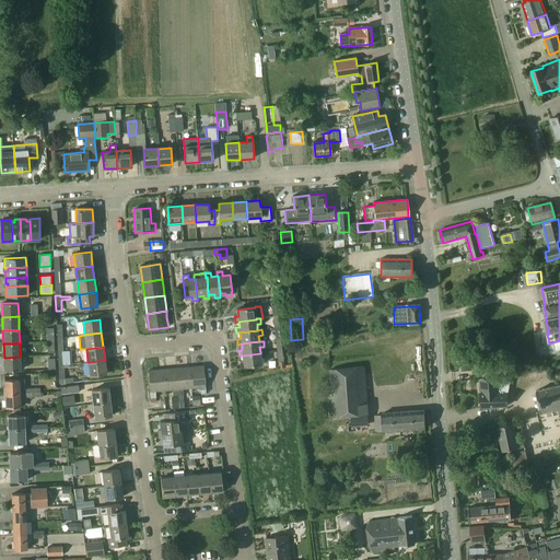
[(291,364),(284,365),(282,350),(277,351),(279,369),(292,368),(291,364)]
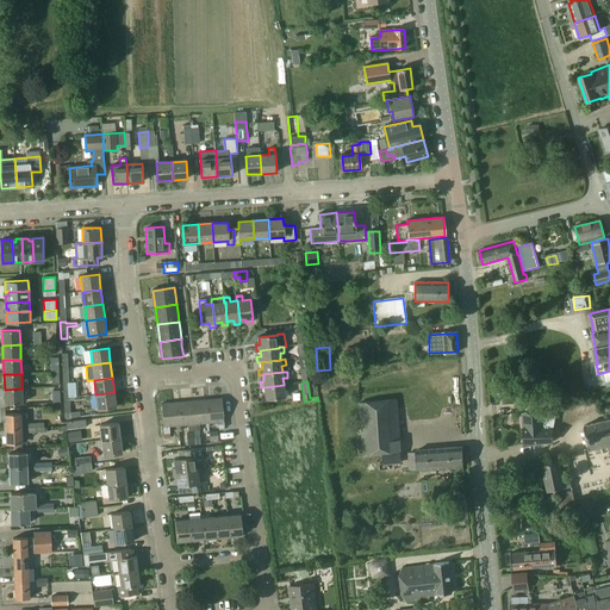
[(288,384),(284,384),(284,385),(265,387),(266,393),(261,393),(262,400),(285,397),(284,390),(288,390),(288,384)]
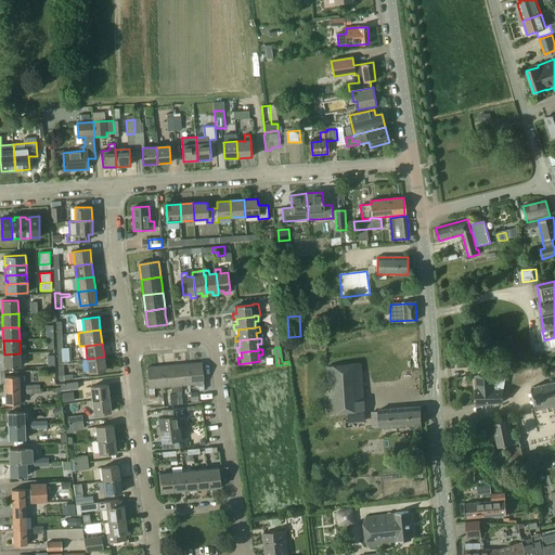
[(20,353),(4,355),(4,368),(21,366),(20,353)]
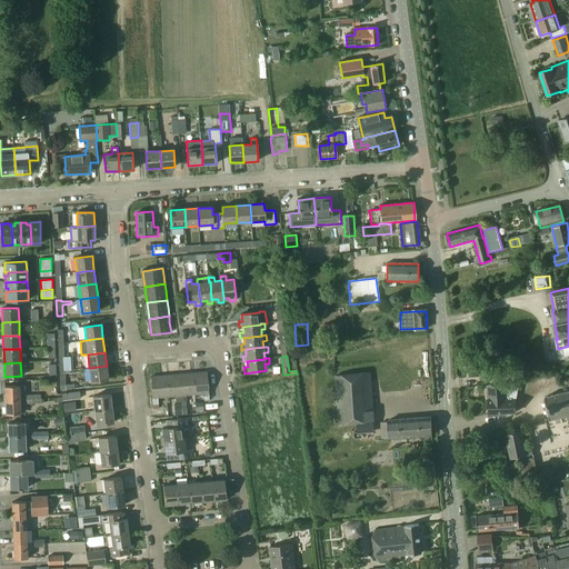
[(107,366),(89,368),(91,382),(108,380),(107,366)]
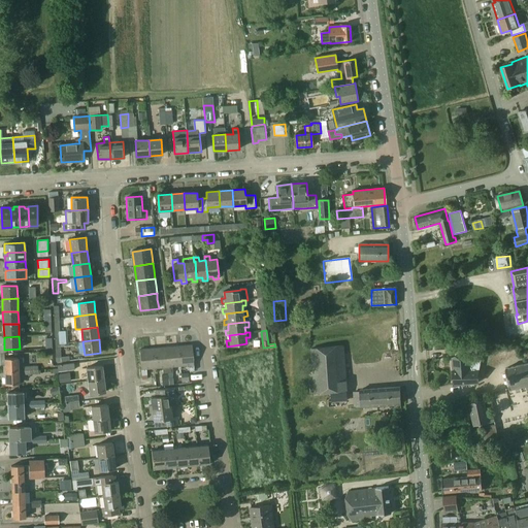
[(192,345),(179,347),(180,367),(189,366),(189,371),(194,371),(194,365),(192,345)]
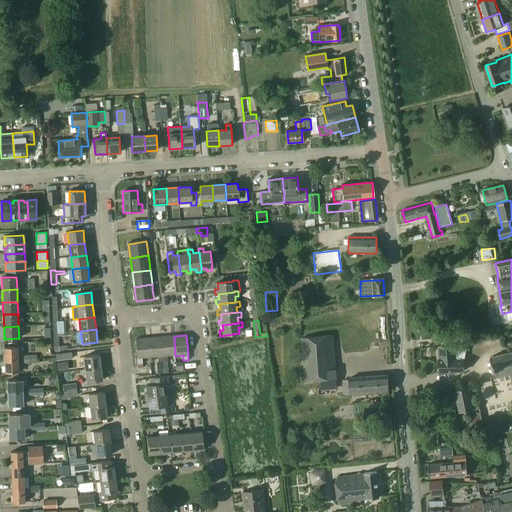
[(301,338),(305,381),(308,381),(337,379),(336,370),(337,370),(334,335),(301,338)]
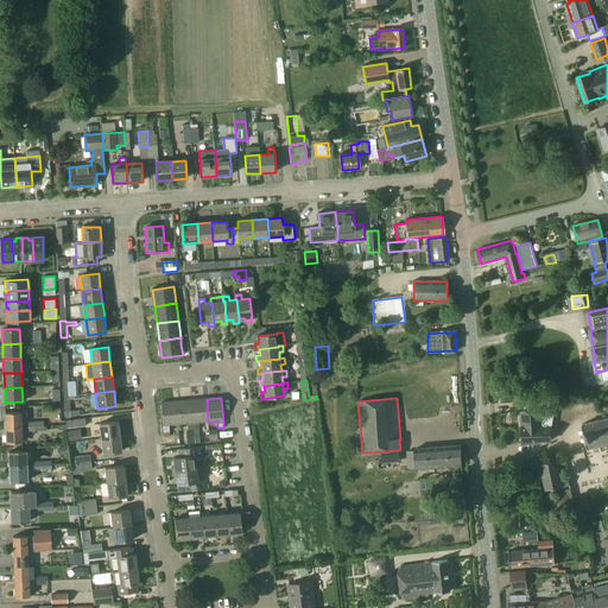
[(208,423),(206,399),(191,400),(194,430),(198,430),(198,423),(208,423)]
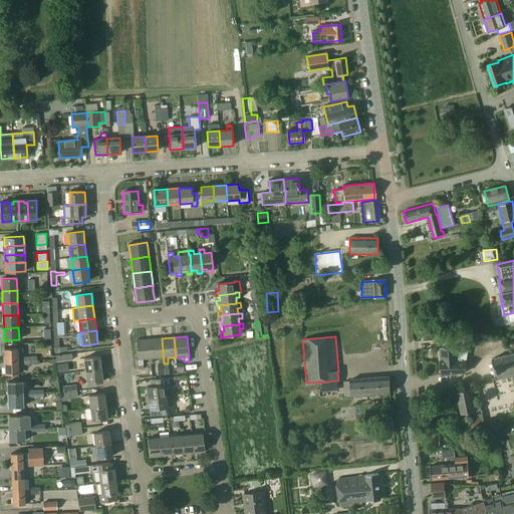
[(162,338),(149,339),(151,358),(158,357),(159,363),(164,363),(162,338)]
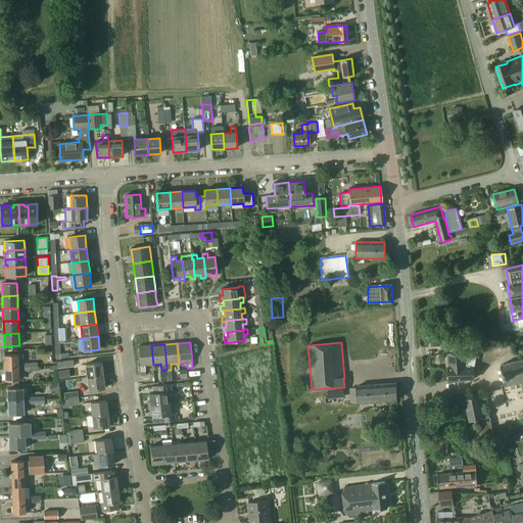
[(151,345),(139,346),(140,366),(140,372),(145,372),(145,366),(153,365),(151,345)]
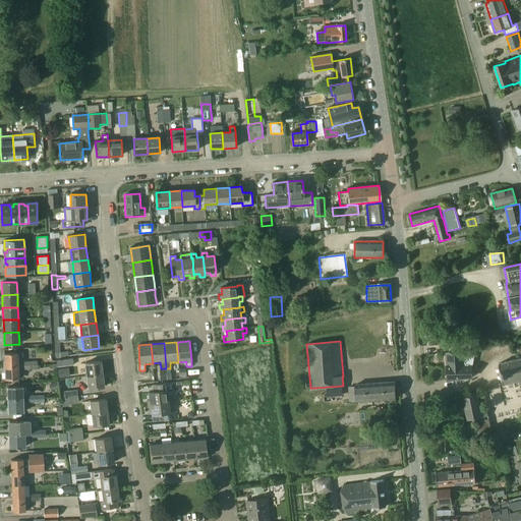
[(5,366),(18,366),(17,353),(4,354),(5,366)]
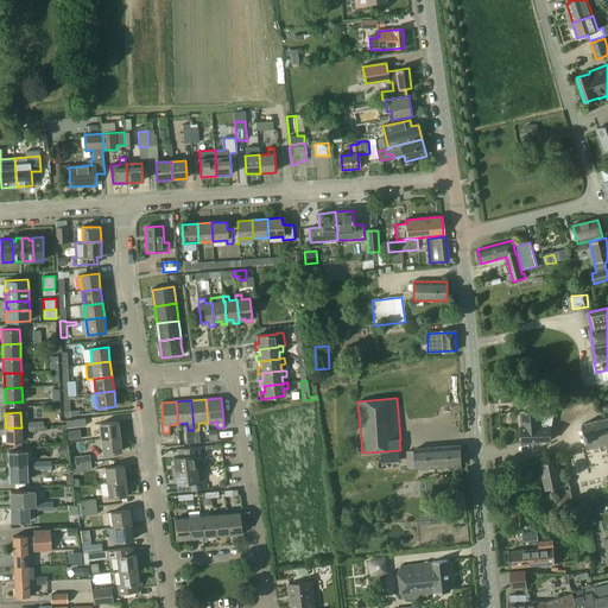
[(542,412),(521,412),(521,442),(551,442),(551,415),(542,415),(542,412)]
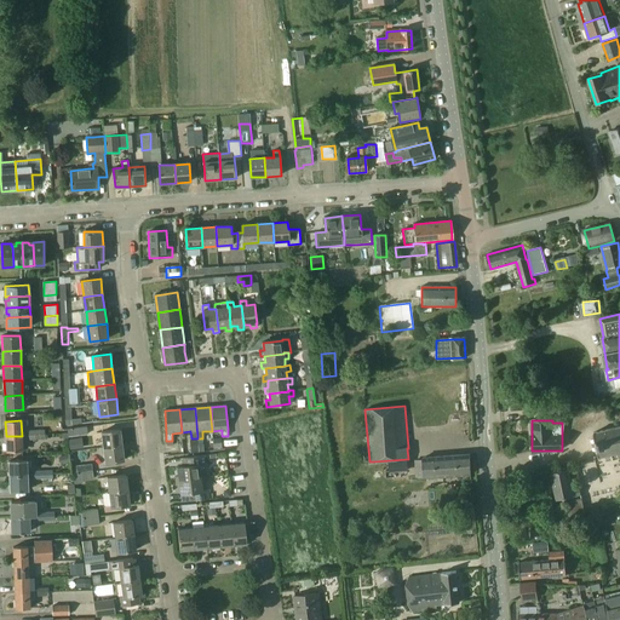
[(68,437),(87,434),(86,426),(67,429),(68,437)]
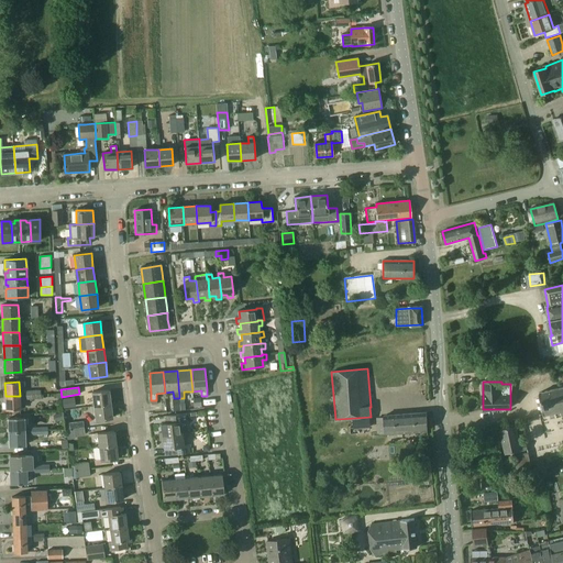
[(562,387),(539,394),(544,415),(562,409),(562,387)]
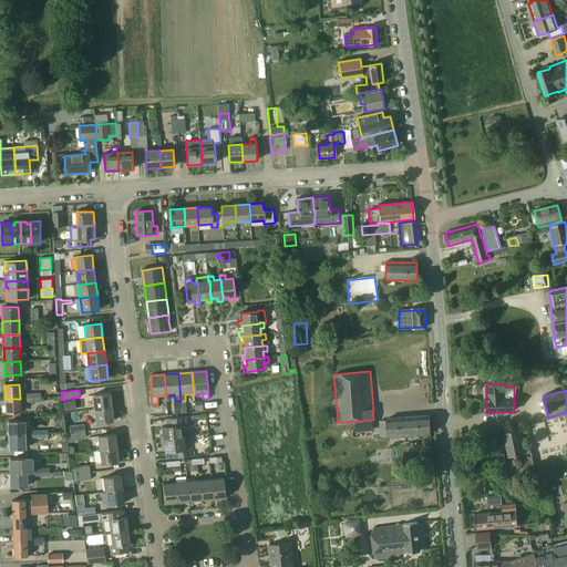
[(94,409),(112,406),(110,393),(93,395),(94,409)]
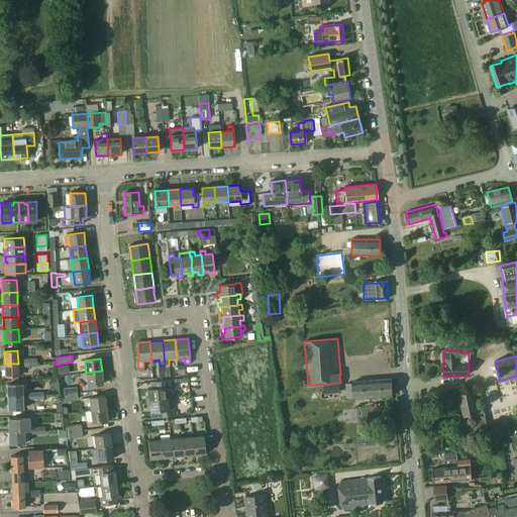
[(18,364),(5,364),(5,377),(18,376),(18,364)]
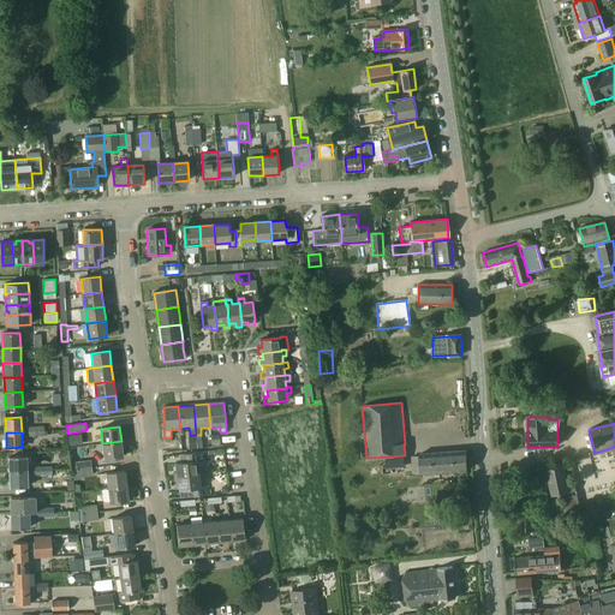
[(121,441),(102,443),(105,459),(123,457),(121,441)]
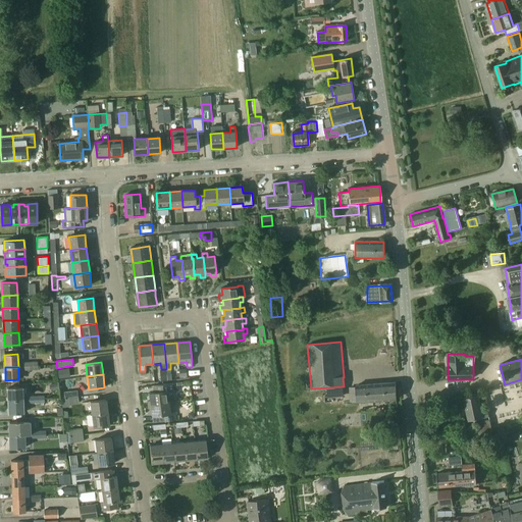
[(396,382),(357,385),(357,387),(349,387),(350,402),(358,402),(397,399),(396,382)]
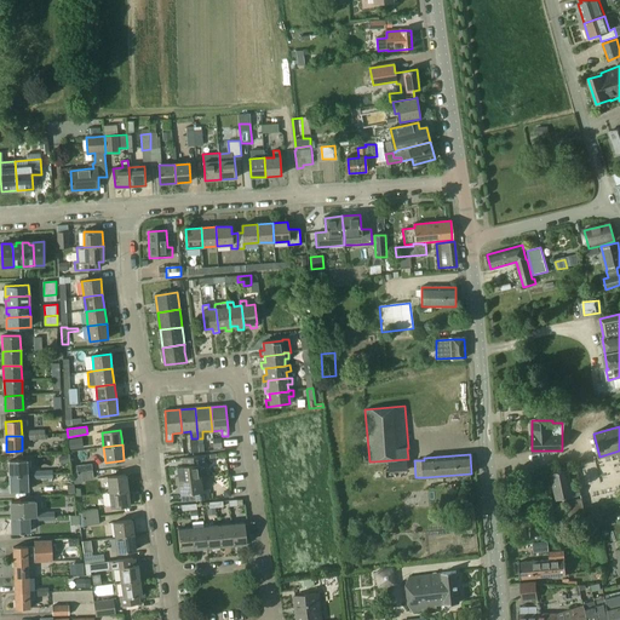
[(204,455),(194,457),(184,458),(185,466),(177,468),(178,477),(174,477),(174,481),(201,477),(199,465),(205,464),(204,455)]
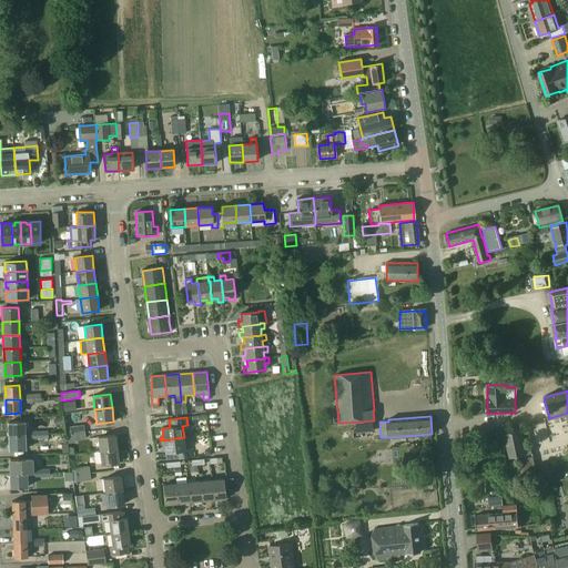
[(9,436),(24,436),(24,422),(9,423),(9,436)]
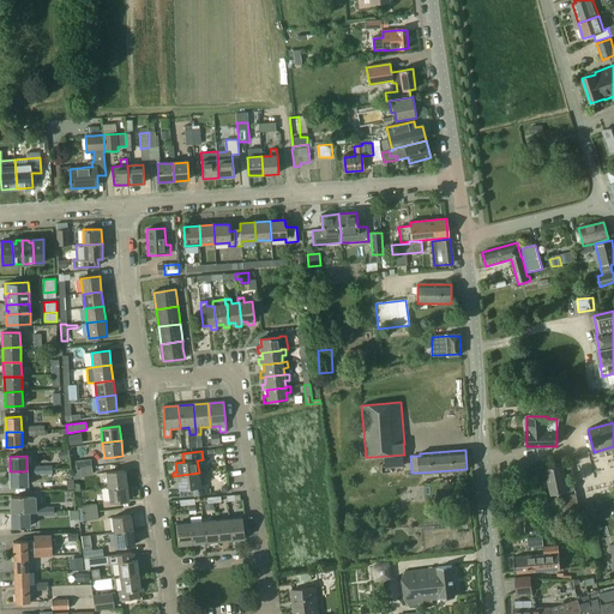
[(72,470),(77,469),(91,468),(91,459),(71,462),(72,470)]
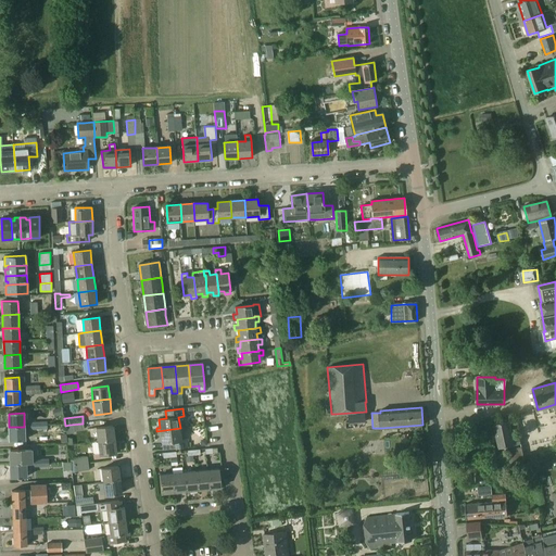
[(514,439),(509,421),(494,425),(500,449),(515,445),(521,444),(519,437),(514,439)]
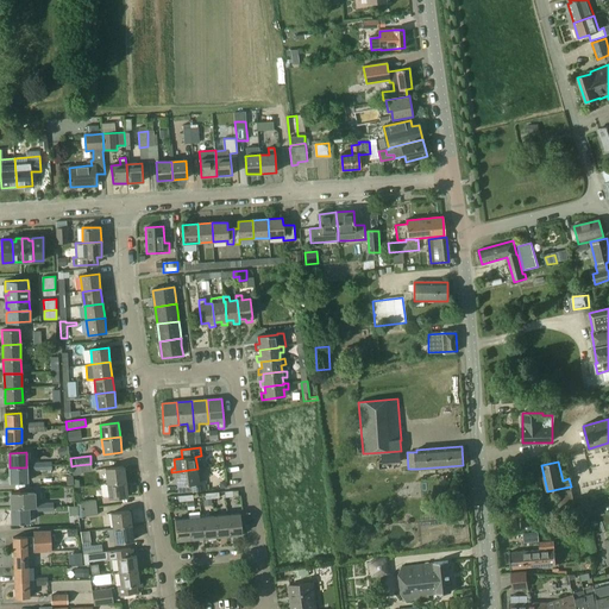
[(90,464),(76,465),(71,466),(73,476),(81,475),(81,472),(92,471),(90,464)]
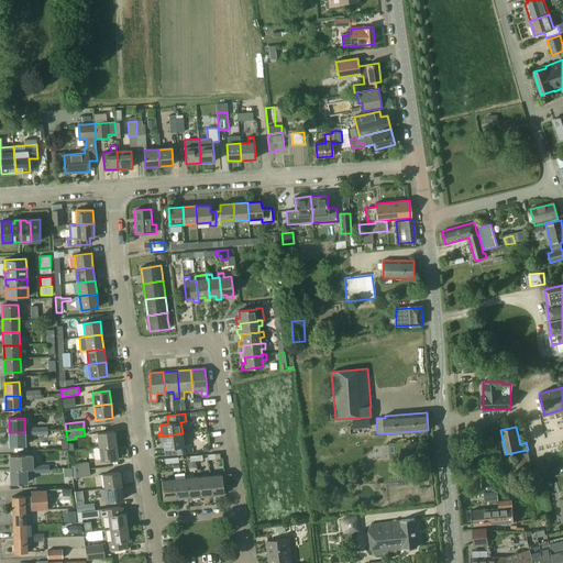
[(117,445),(114,431),(98,433),(99,448),(117,445)]
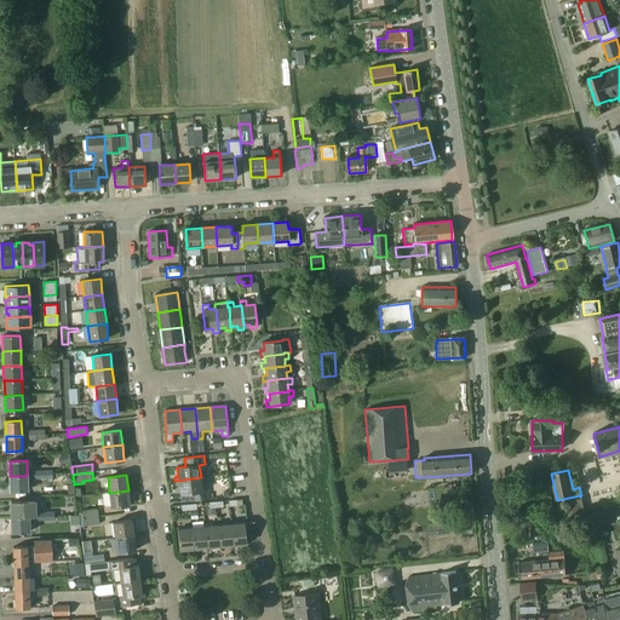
[(27,476),(10,476),(11,492),(28,491),(27,476)]
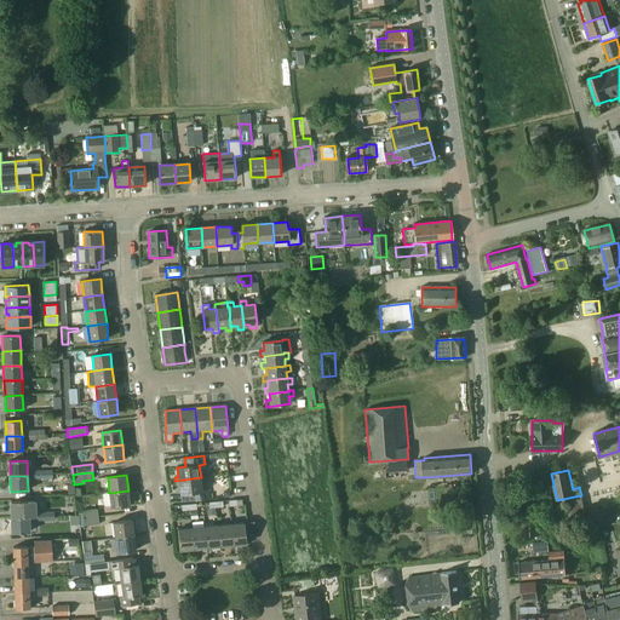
[(206,477),(201,477),(174,481),(176,486),(179,486),(181,494),(182,494),(183,501),(211,498),(210,489),(202,491),(201,484),(207,483),(206,477)]
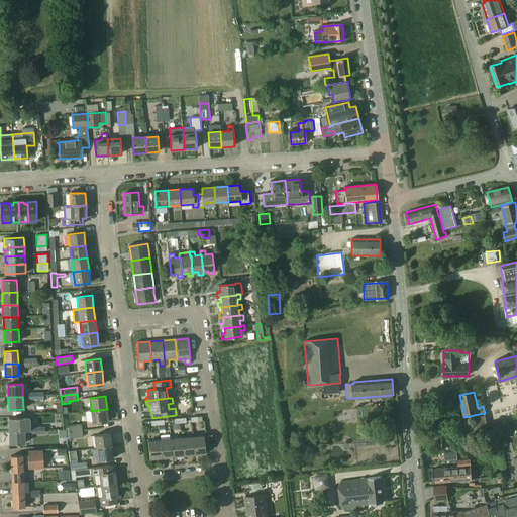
[(91,411),(93,423),(108,421),(107,409),(91,411)]
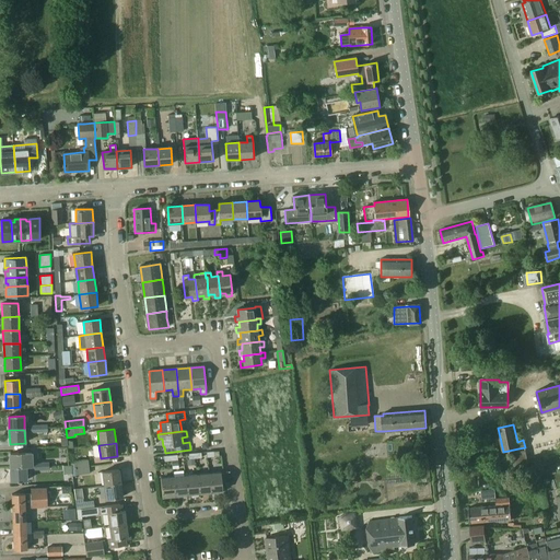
[(528,463),(526,450),(516,452),(517,453),(512,453),(514,466),(528,463)]
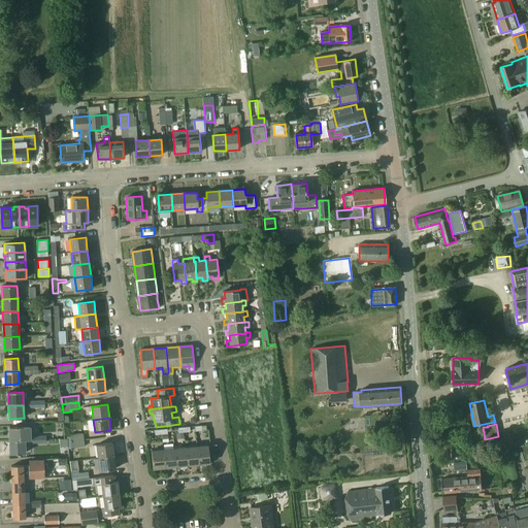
[(30,427),(9,428),(10,440),(24,440),(30,440),(30,436),(30,433),(30,427)]
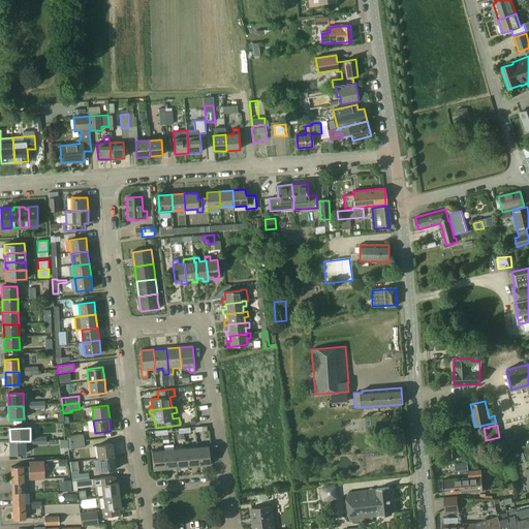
[(508,442),(508,432),(499,432),(499,438),(497,438),(497,443),(501,443),(501,447),(507,447),(507,442),(508,442)]
